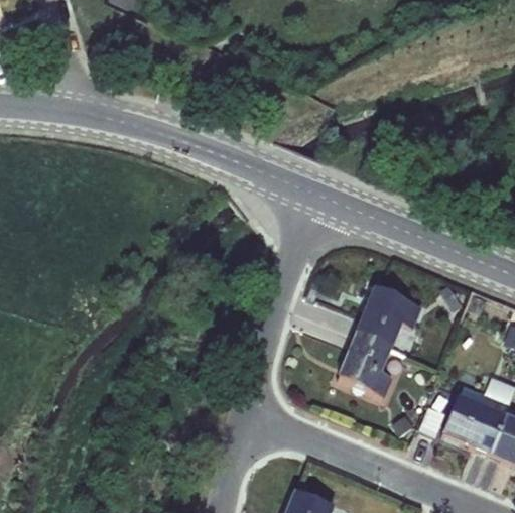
[(109,0),(109,1),(130,10),(135,0),(109,0)]
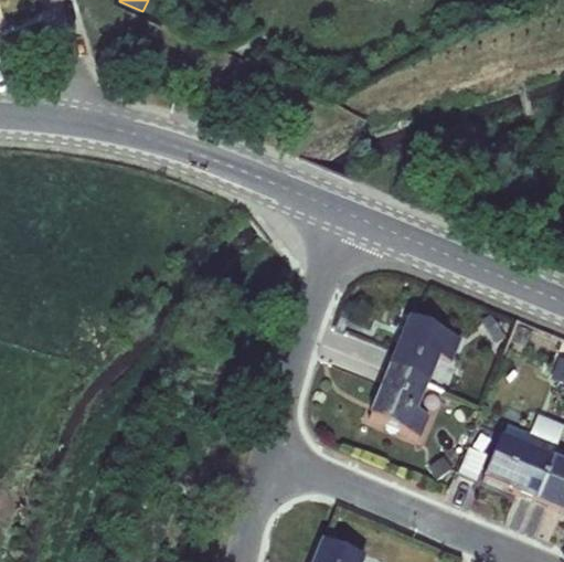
[(490,314),(481,320),(497,342),(507,336),(490,314)]
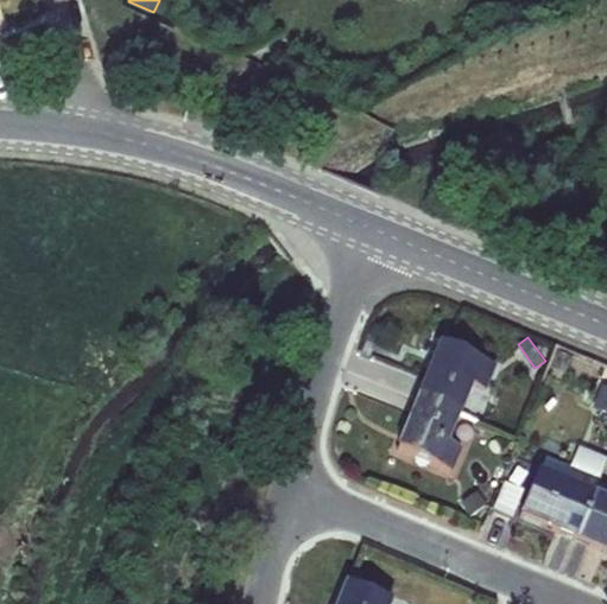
[(494,363),(441,342),(419,394),(461,412),(473,382),(485,388),(494,363)]
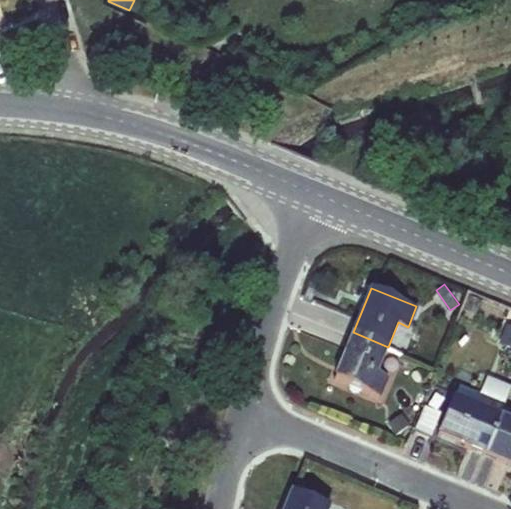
[(510,325),(506,323),(499,342),(510,347),(510,325)]
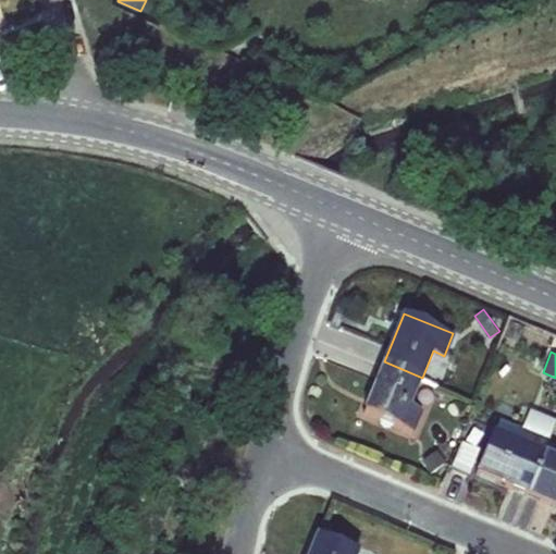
[(422,378),(384,361),(365,410),(412,430),(421,408),(411,404),(422,378)]
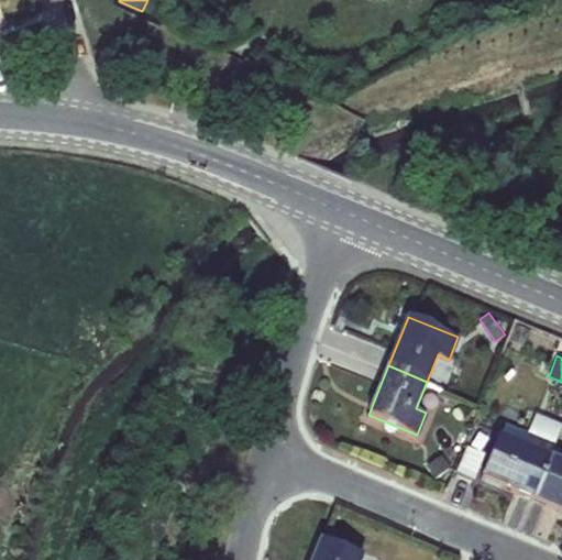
[(528,431),(554,442),(555,440),(561,426),(561,423),(536,413),(528,431)]
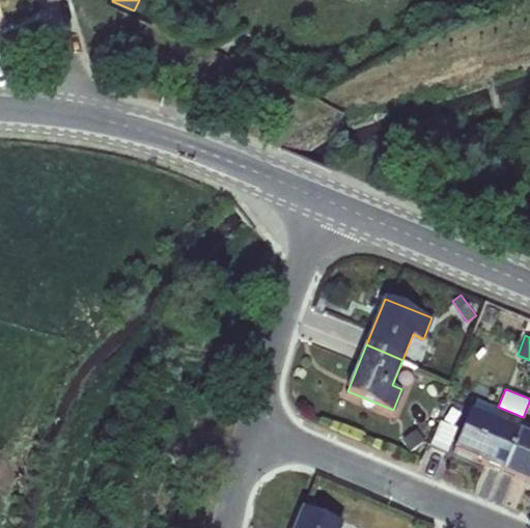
[(498,407),(476,398),(471,411),(469,411),(453,449),(502,469),(519,431),(525,415),(524,415),(523,417),(498,407)]
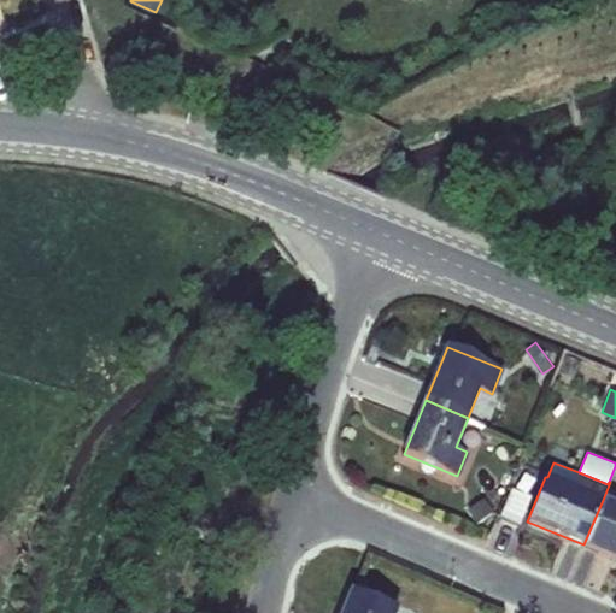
[(615,506),(603,500),(584,544),(615,558),(615,506)]
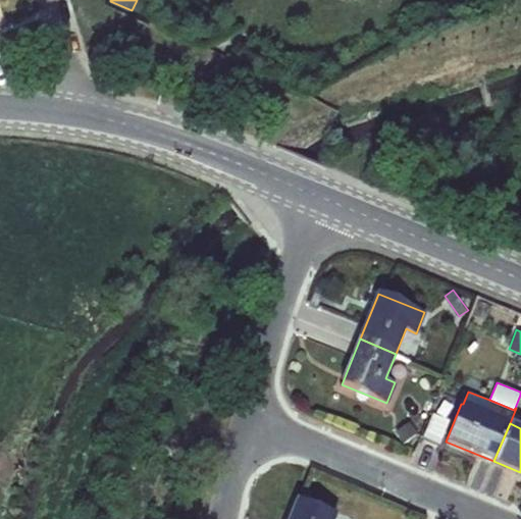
[(298,499),(289,518),(333,518),(335,514),(298,499)]
